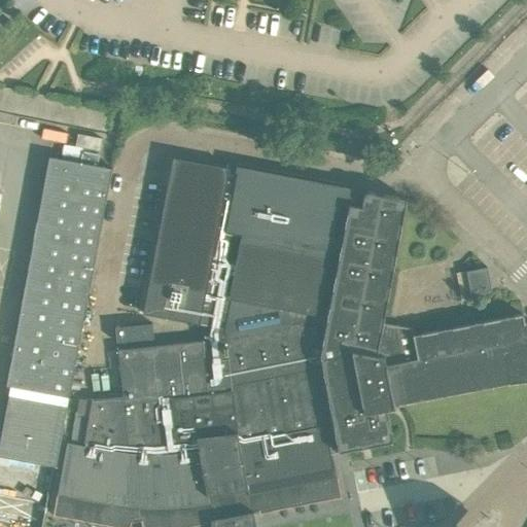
[(48,156),(6,385),(10,386),(0,442),(0,455),(56,466),(81,330),(111,168),(48,156)]
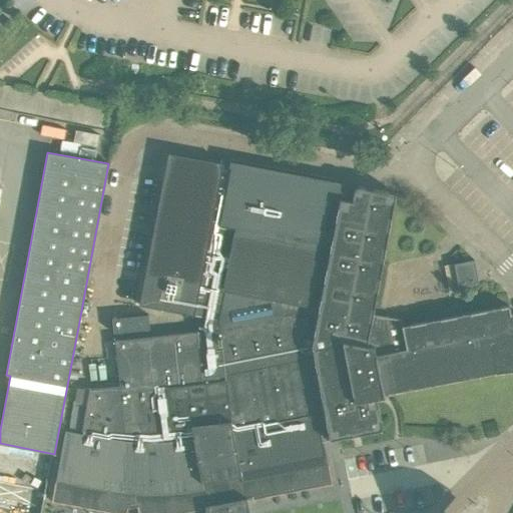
[(65,430),(52,502),(55,502),(55,500),(124,512),(126,512),(127,510),(137,507),(138,512),(172,512),(197,508),(197,510),(199,510),(199,508),(204,507),(205,508),(206,512),(248,512),(246,501),(247,500),(247,499),(252,498),(253,499),(255,499),(255,497),(330,483),(330,484),(333,484),(325,445),(324,445),(323,441),(353,435),(353,434),(360,433),(360,434),(378,430),(380,430),(381,429),(382,428),(382,427),(383,425),(377,397),(382,396),(383,397),(385,396),(383,388),(492,367),(494,374),(512,370),(512,312),(510,313),(509,306),(403,326),(402,320),(373,314),(396,192),(360,186),(358,186),(356,186),(355,188),(354,189),(352,200),(340,198),(342,187),(325,184),(325,182),(318,180),(317,182),(302,179),(302,177),(294,176),(294,177),(279,175),(279,173),(271,171),(271,173),(254,170),(255,168),(247,167),(247,169),(230,166),(228,174),(222,173),(223,164),(168,153),(139,305),(194,315),(201,278),(208,279),(198,331),(114,340),(119,385),(89,388),(80,433),(65,430)]
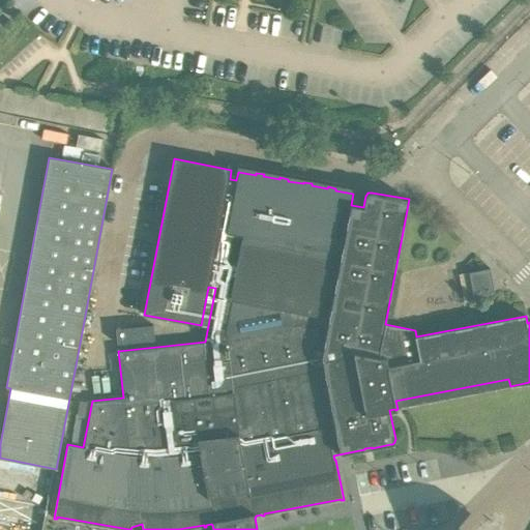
[(473,297),(495,292),(491,268),(469,272),(473,297)]
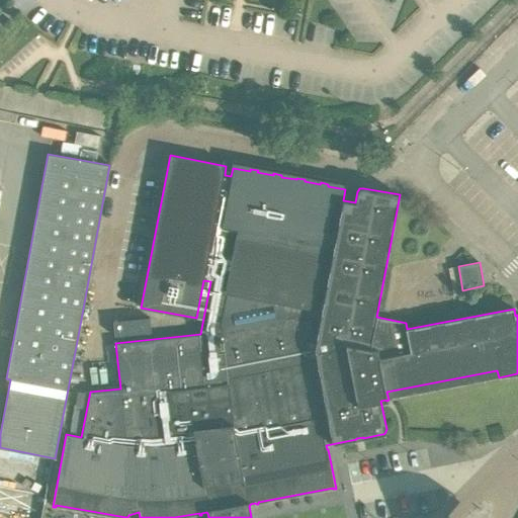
[(150,317),(113,321),(114,336),(151,332),(150,317)]
